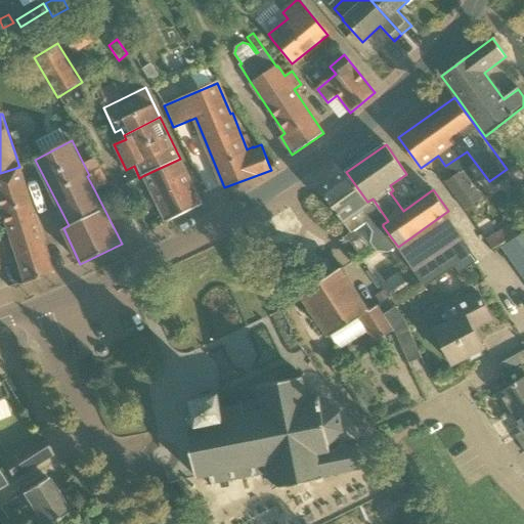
[(167,222),(203,205),(180,159),(144,175),(167,222)]
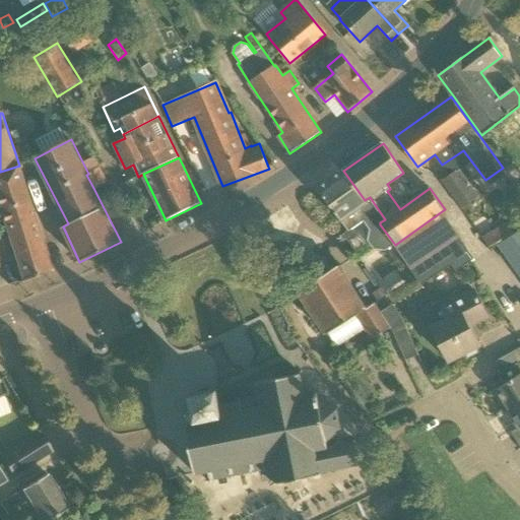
[(53,271),(19,166),(0,172),(0,197),(26,280),(53,271)]
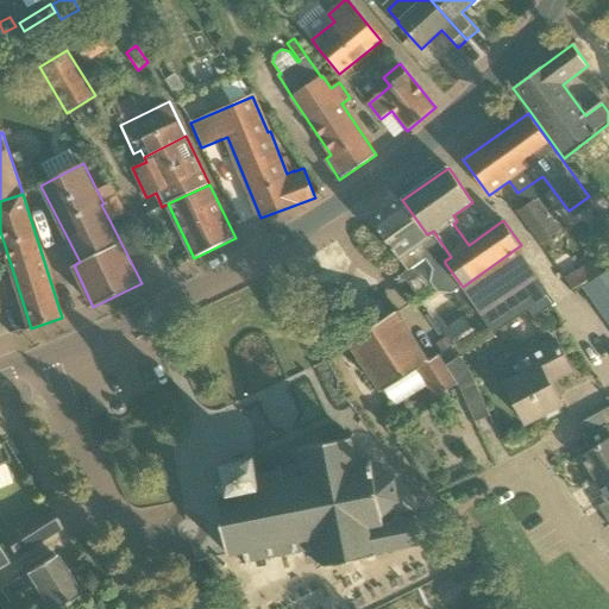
[(110,220),(121,214),(126,211),(119,196),(104,203),(101,205),(110,220)]
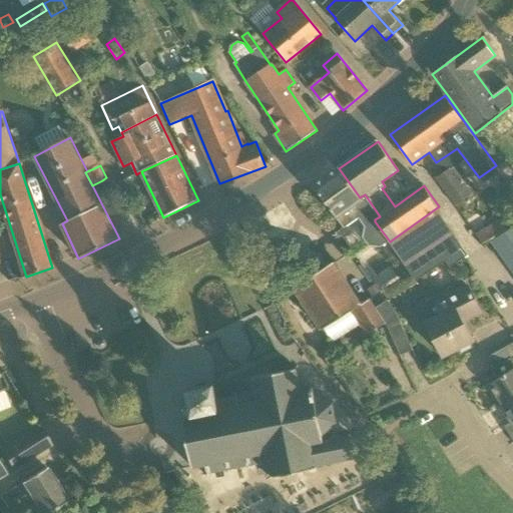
[(445,173),(444,173),(437,178),(439,181),(456,206),(473,194),(469,188),(454,167),(445,173)]
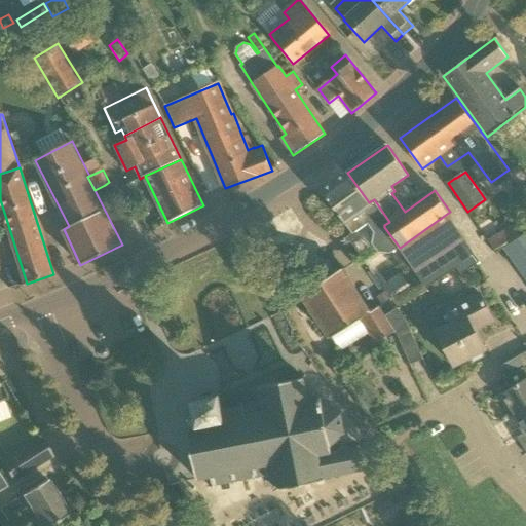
[(389,222),(374,199),(369,202),(347,173),(323,190),(353,234),(368,223),(375,232),(372,243),(378,252),(390,254),(400,248),(384,227),(384,225),(389,222)]
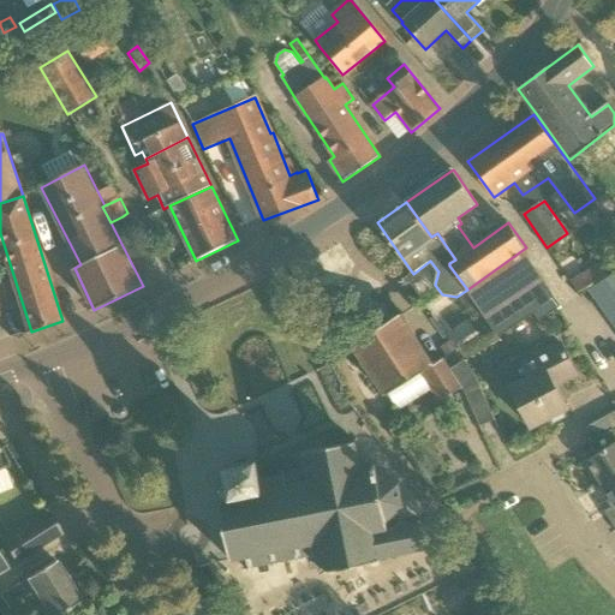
[(330,294),(359,266),(334,240),(305,269),(330,294)]
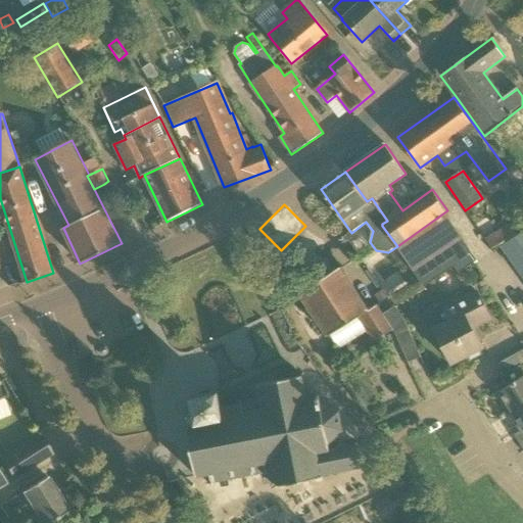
[(444,212),(397,246),(414,272),(424,287),(455,266),(459,273),(477,260),(463,240),(444,212)]
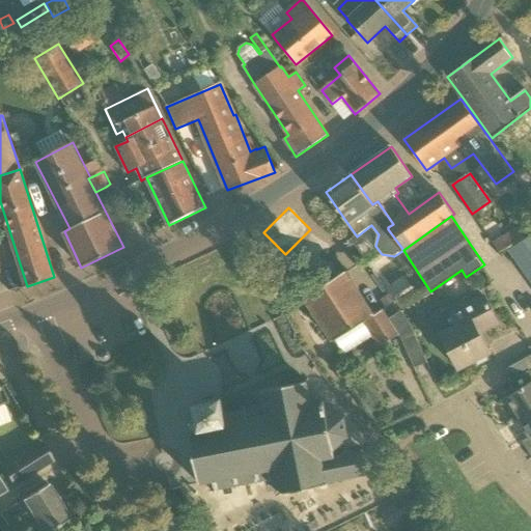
[(500,252),(525,238),(519,227),(494,242),(500,252)]
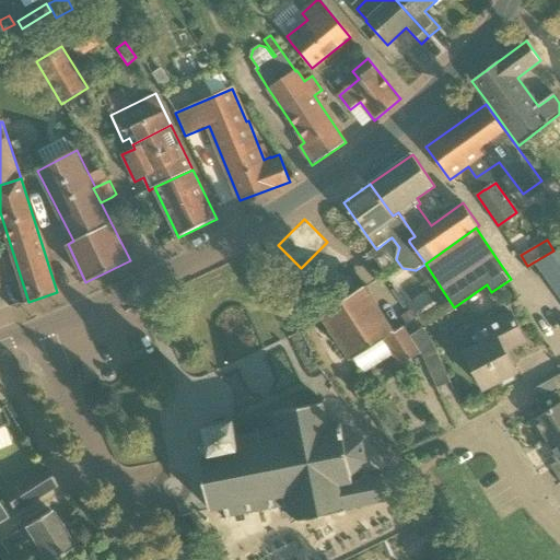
[(559,252),(539,267),(559,296),(559,252)]
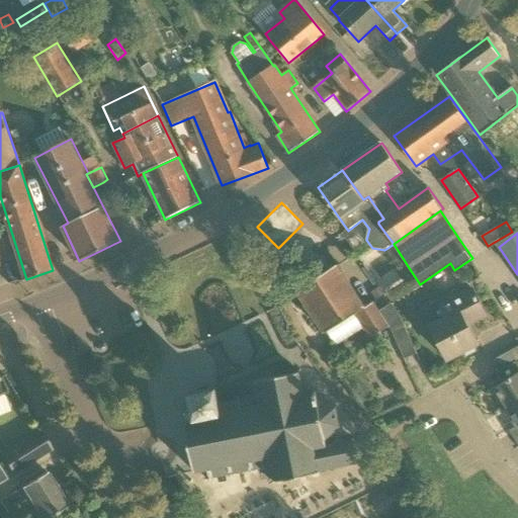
[(373,303),(365,308),(337,265),(296,290),(325,333),(356,314),(371,338),(390,327),(379,312),(373,303)]
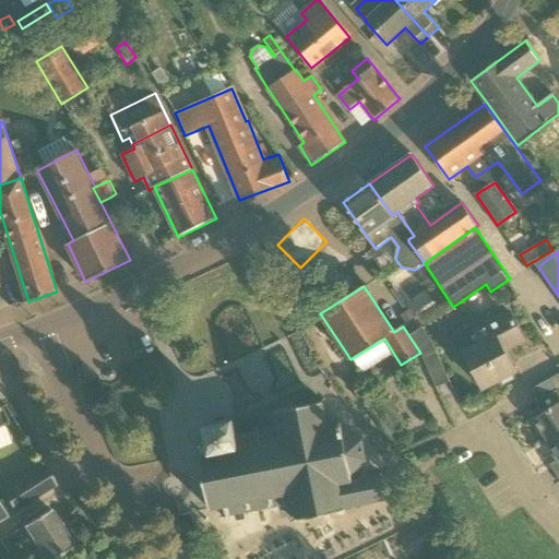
[(464,352),(483,389),(515,372),(504,351),(524,341),(509,312),(476,330),(483,342),(464,352)]
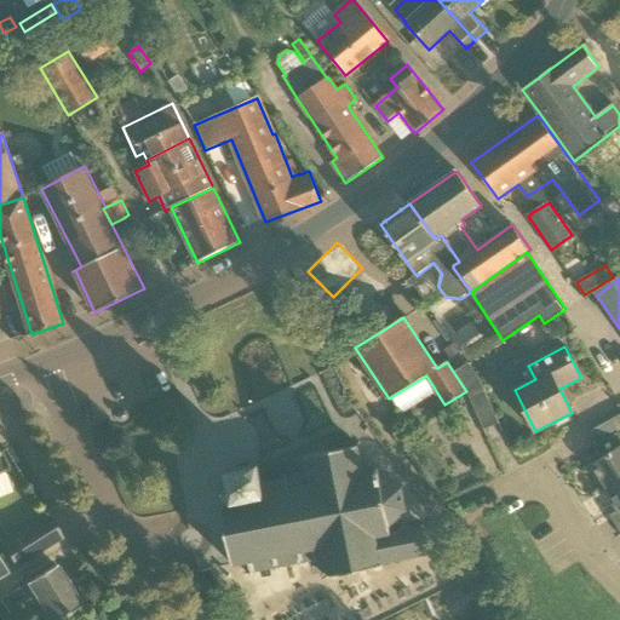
[(500,423),(489,401),(481,383),(469,363),(454,373),(466,391),(484,430),(500,423)]
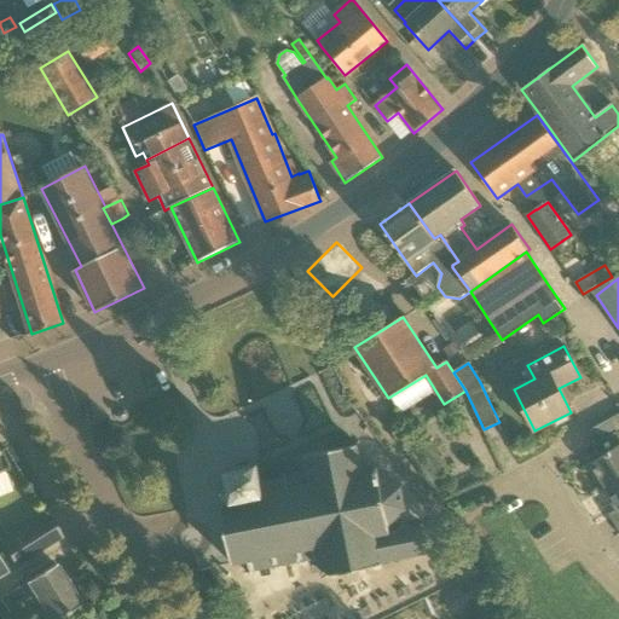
[(618,414),(609,420),(617,432),(594,446),(601,458),(591,464),(607,489),(618,479),(618,414)]
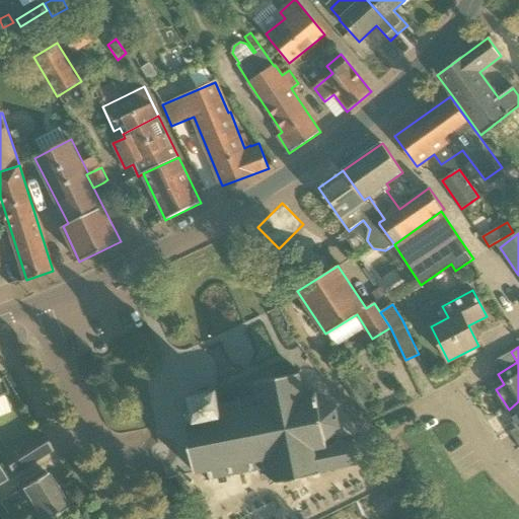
[(220,405),(217,389),(190,394),(194,412),(187,414),(188,421),(184,422),(195,473),(209,470),(210,479),(269,467),(272,482),(276,480),(276,483),(319,474),(319,471),(359,464),(354,440),(327,445),(326,439),(340,427),(337,409),(319,402),(316,391),(314,391),(314,395),(304,397),(299,373),(256,381),(256,383),(252,384),(255,398),(220,405)]
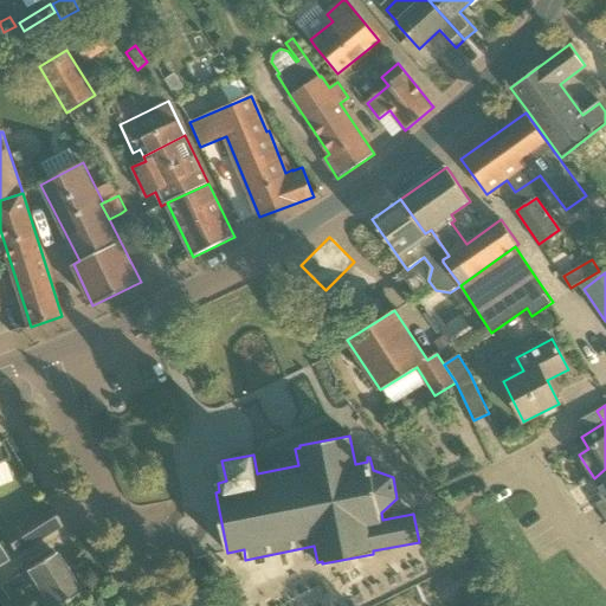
[(0,442),(0,463),(10,459),(2,440),(0,442)]
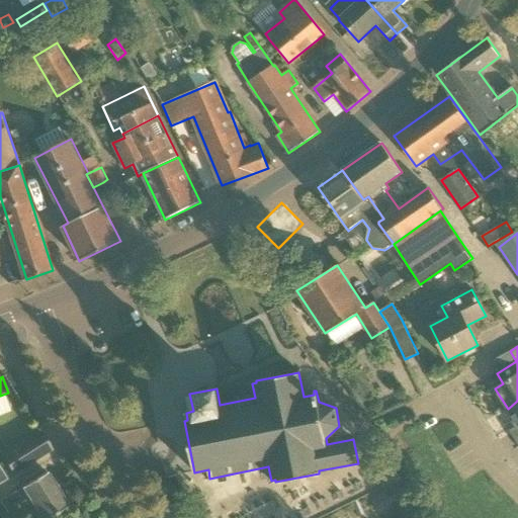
[(517,401),(508,409),(517,424),(517,401)]
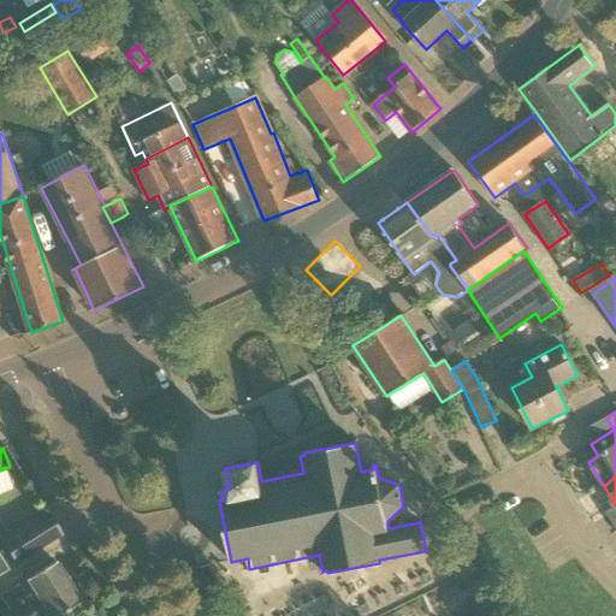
[(3,542),(17,566),(63,537),(46,513),(3,542)]
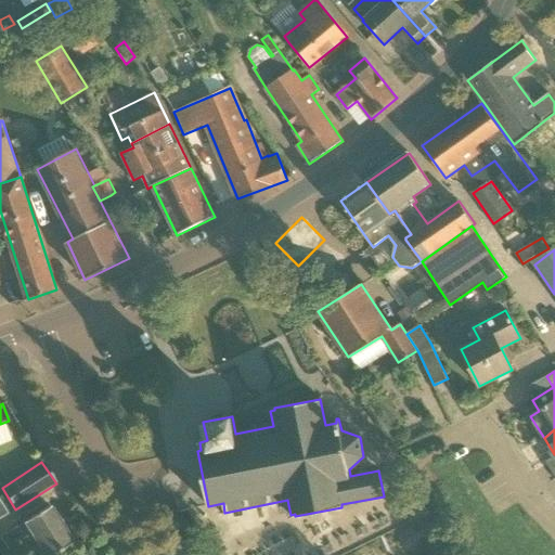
[(44,554),(51,554),(73,542),(49,505),(24,520),(26,524),(0,538),(0,539),(9,554),(14,554),(37,542),(44,554)]
